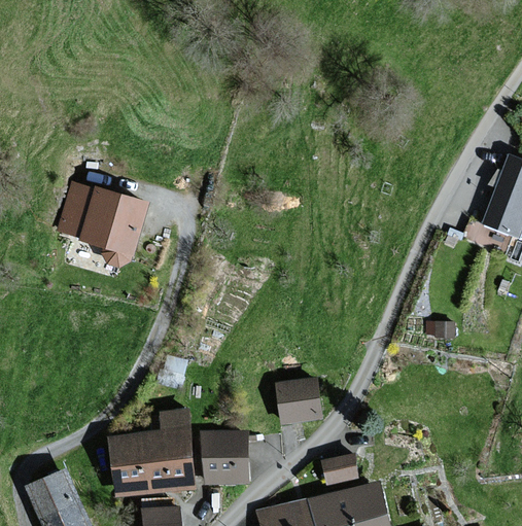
[(521,212),(521,161),(506,155),(481,221),(514,235),(521,212)]
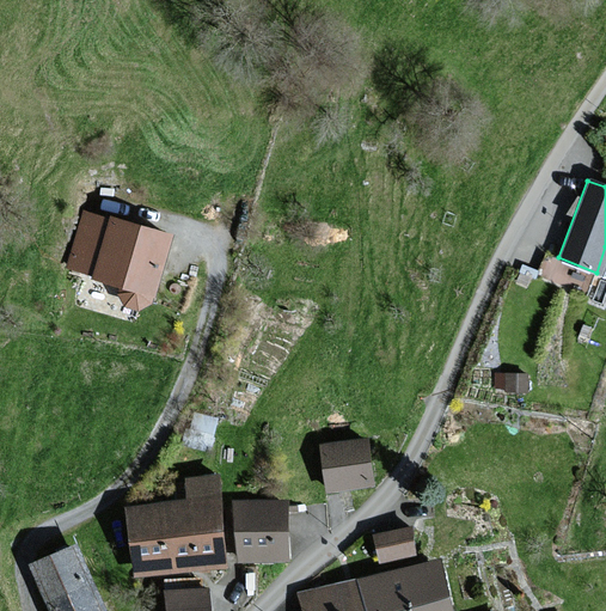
[(152,294),(167,233),(80,209),(65,267),(120,281),(116,293),(146,301),(148,293),(152,294)]
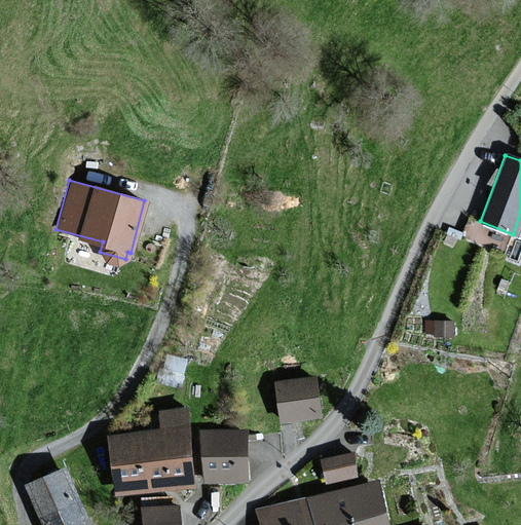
[(448,321),(432,321),(432,334),(448,334),(448,321)]
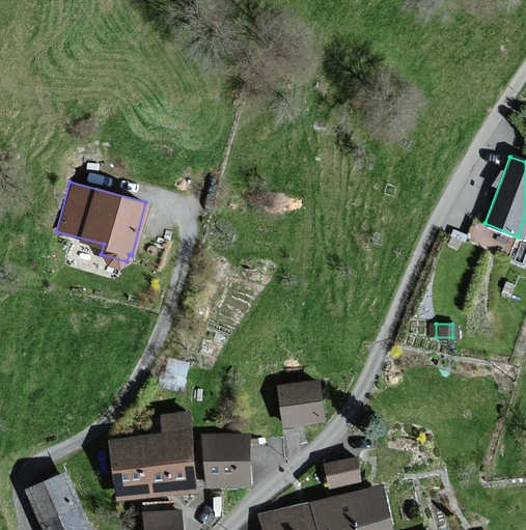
[(321,417),(315,380),(276,385),(281,422),(321,417)]
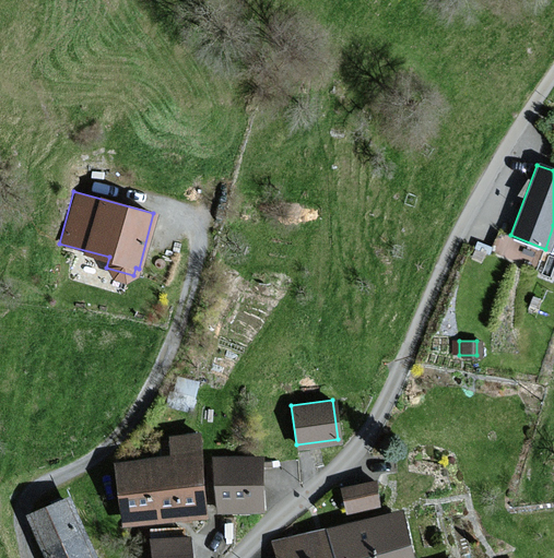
[(196,432),(167,436),(169,456),(115,463),(121,524),(205,514),(196,432)]
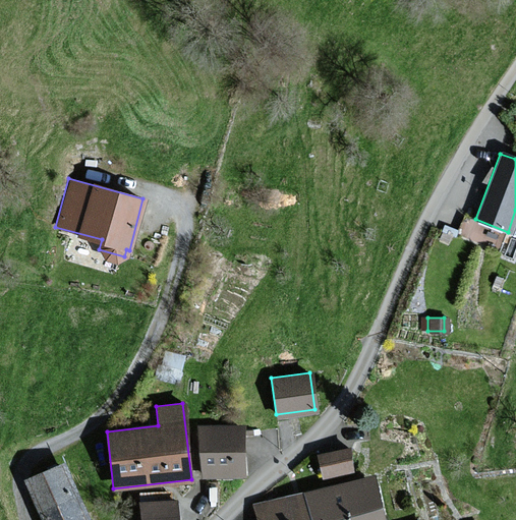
[(240,424),(198,426),(201,476),(242,474),(240,424)]
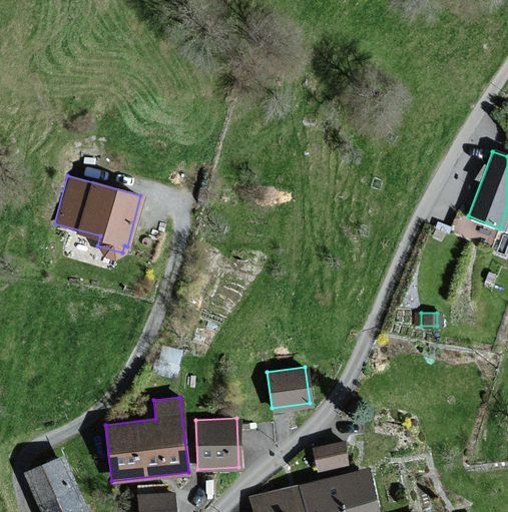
[(345,463),(340,441),(311,448),(316,469),(345,463)]
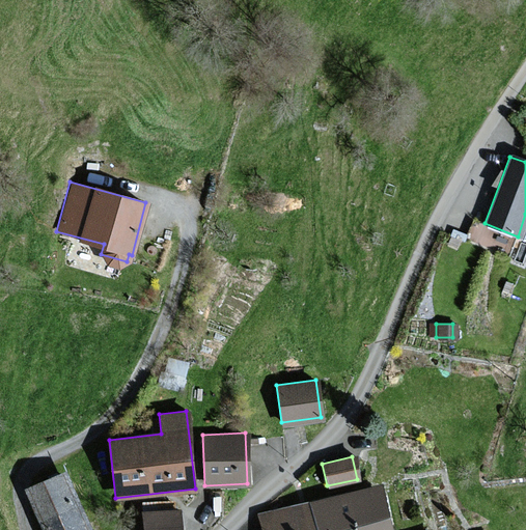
[(90,529),(64,471),(24,490),(42,529),(90,529)]
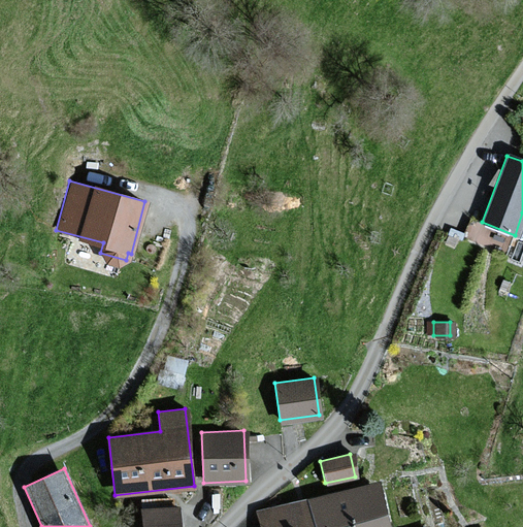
[(387,526),(376,482),(309,498),(316,526),(387,526)]
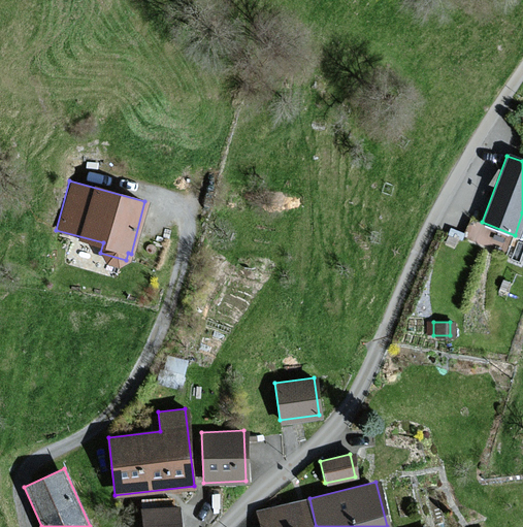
[(316,526),(309,498),(256,511),(259,526),(316,526)]
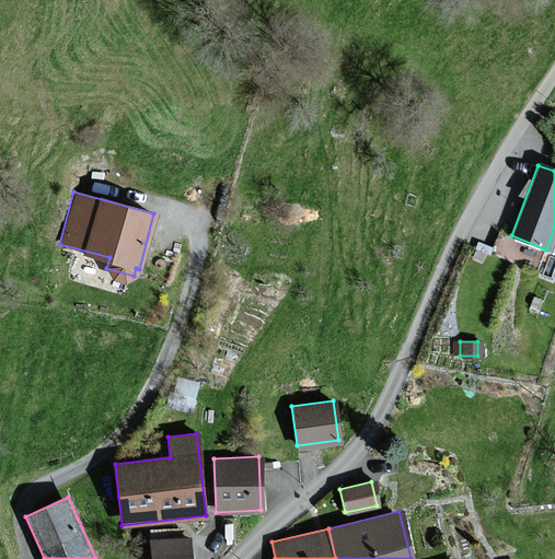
[(189,558),(187,537),(151,542),(152,558),(189,558)]
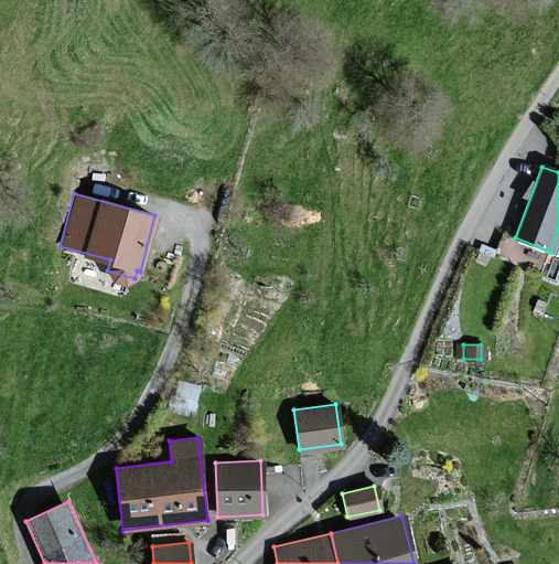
All buildings are outlined.
